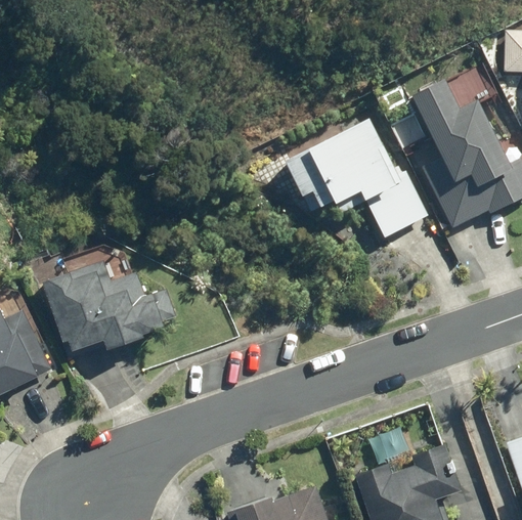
[(441,158),(422,166),(453,226),(488,208),(491,213),(521,197),(521,157),(510,163),(477,99),(460,109),(444,78),(412,93),(441,158)]
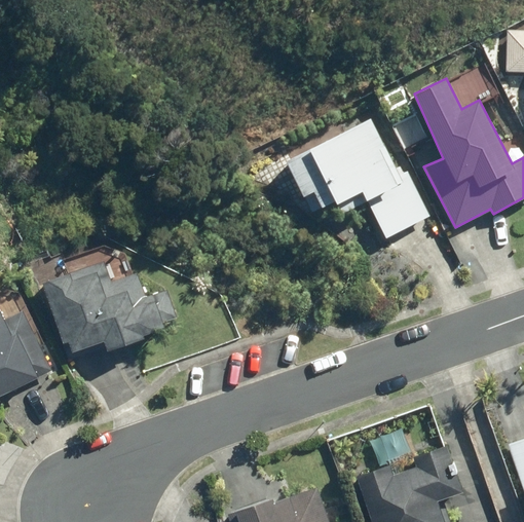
[(431,214),(408,170),(394,177),(379,150),(384,148),(370,118),(286,161),(303,197),(305,197),(312,211),(321,208),(322,209),(333,203),(336,207),(339,207),(343,215),(369,201),(386,236),(431,214)]
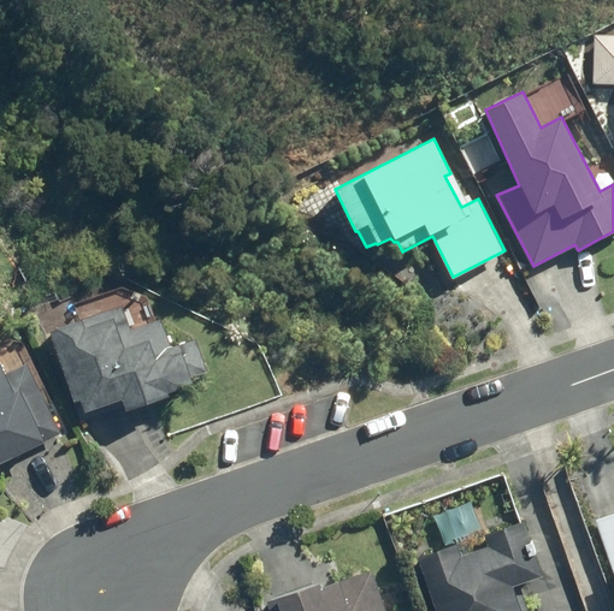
[(131,331),(122,306),(78,320),(80,324),(48,333),(81,420),(120,404),(124,413),(169,398),(167,395),(183,390),(182,389),(193,386),(190,379),(208,372),(196,339),(171,349),(160,320),(131,331)]
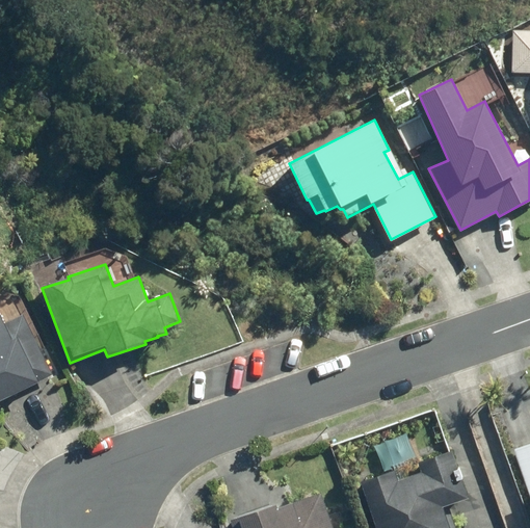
[(0,394),(52,370),(22,308),(3,317),(0,311),(0,400),(0,394)]
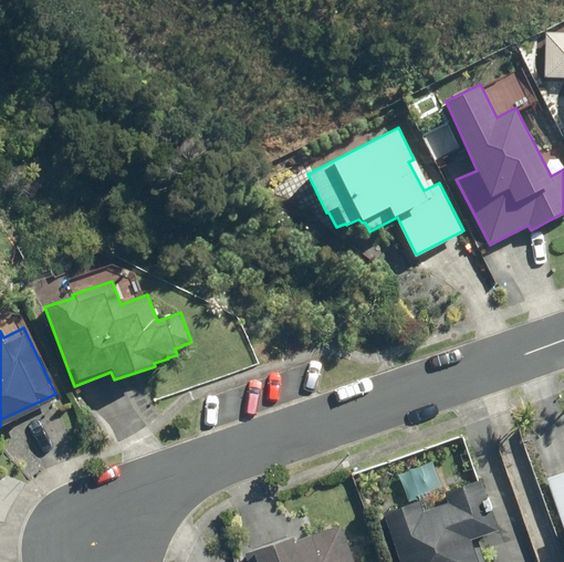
[(509,561),(486,490),(387,521),(399,561),(509,561)]
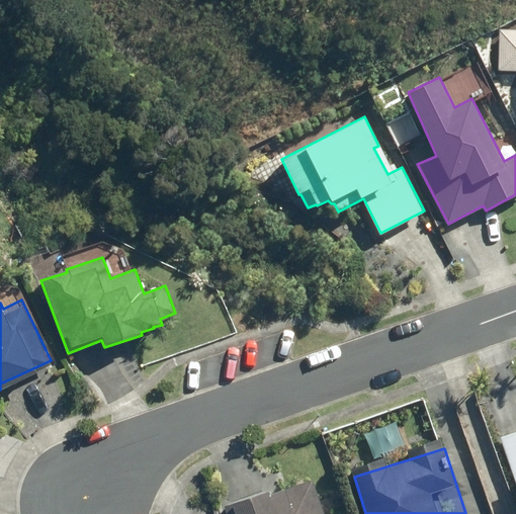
[(327,513),(313,474),(285,484),(284,482),(269,487),(267,483),(230,496),(231,499),(225,501),(229,513),(327,513)]
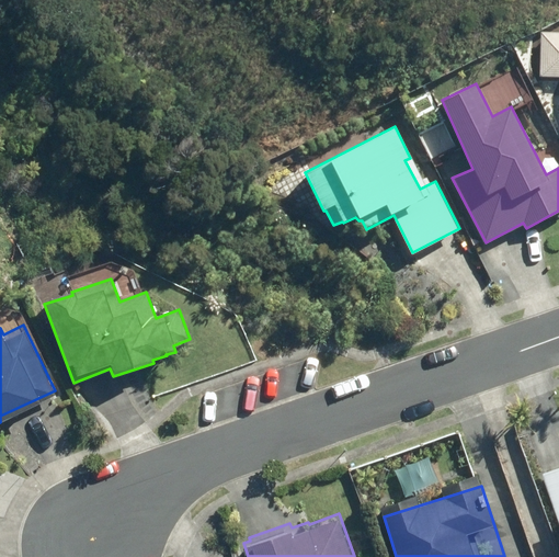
All buildings are outlined.
